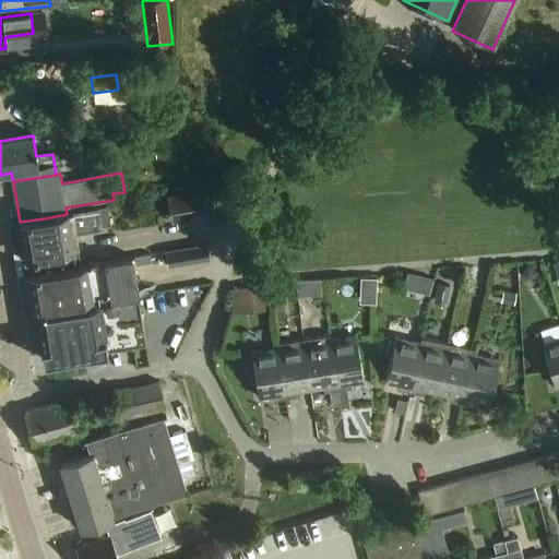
[(214,210),(211,189),(167,197),(170,217),(214,210)]
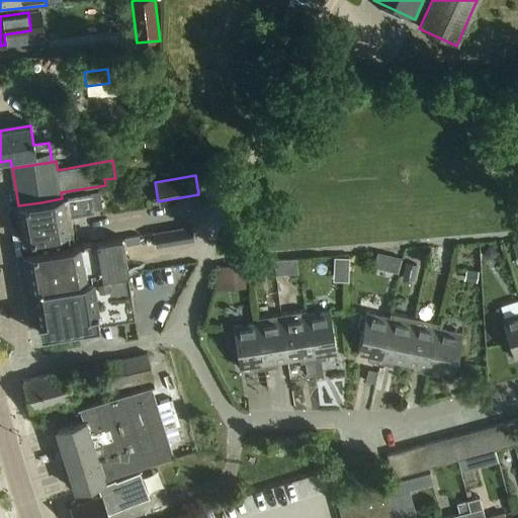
[(41,202),(18,205),(19,209),(15,209),(17,225),(21,224),(26,254),(24,254),(26,270),(29,270),(40,335),(136,318),(127,274),(128,274),(122,238),(71,247),(66,217),(102,210),(99,192),(62,198),(41,202)]
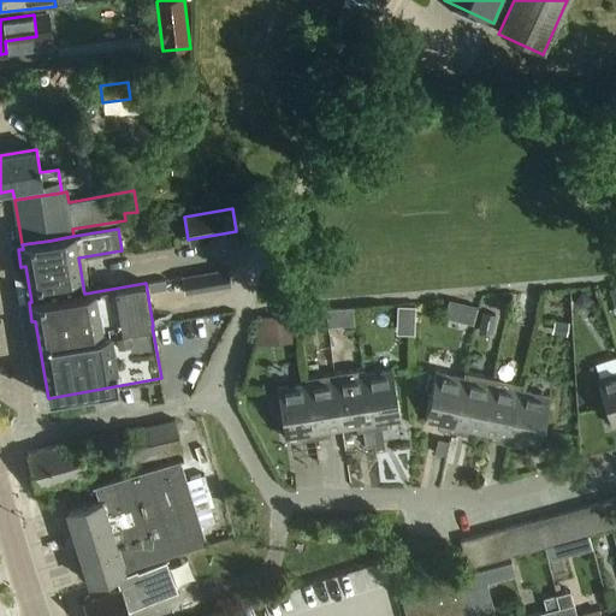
[(182,277),(185,295),(231,286),(227,270),(182,277)]
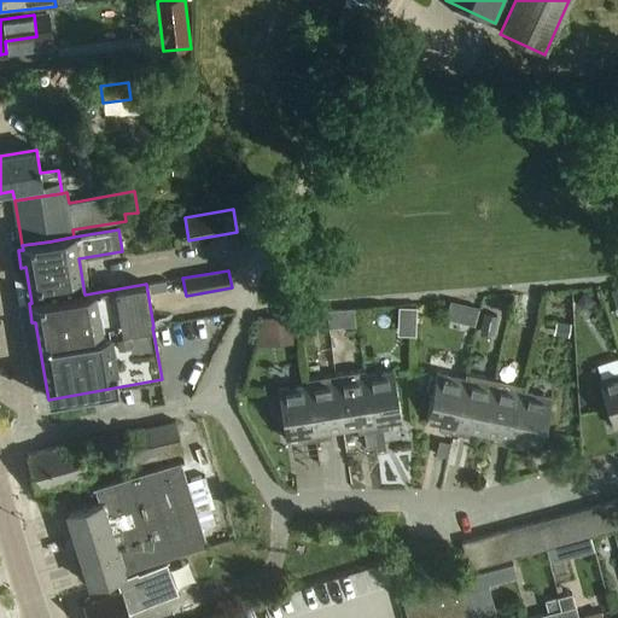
[(149,285),(150,293),(168,291),(165,281),(149,285)]
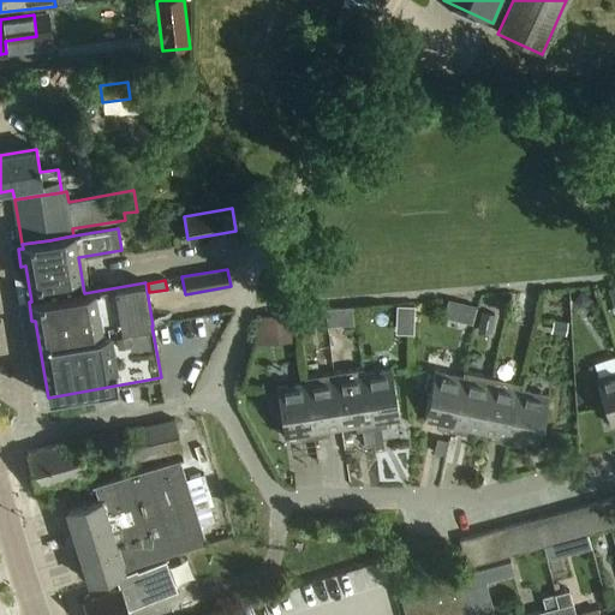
[(519,293),(517,306),(536,310),(538,297),(521,293),(519,293)]
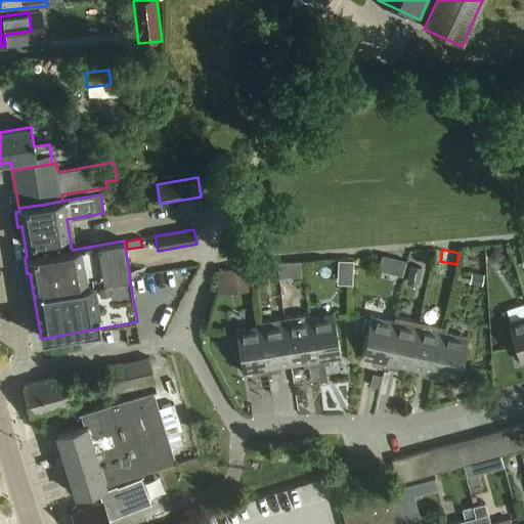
[(345,280),(358,280),(359,257),(345,257),(345,280)]
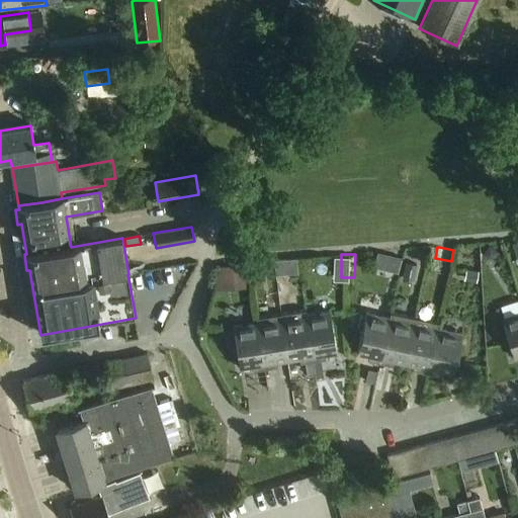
[(406,263),(402,277),(413,280),(416,265),(406,263)]
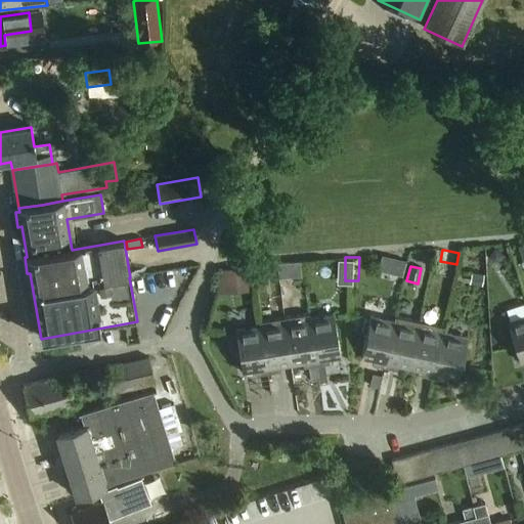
[(223,270),(224,286),(250,284),(249,268),(223,270)]
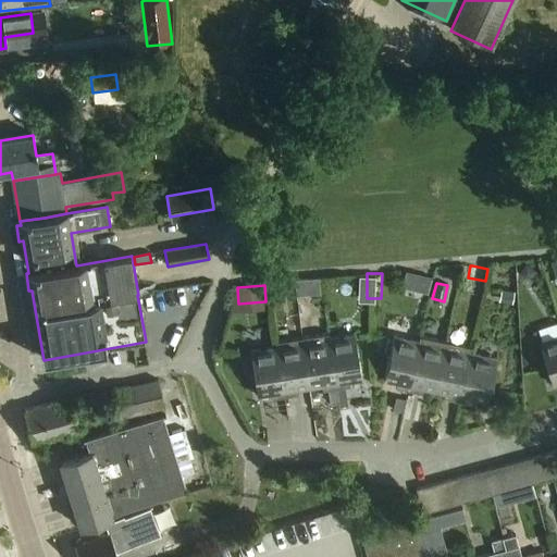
[(499,289),(498,301),(511,304),(512,292),(499,289)]
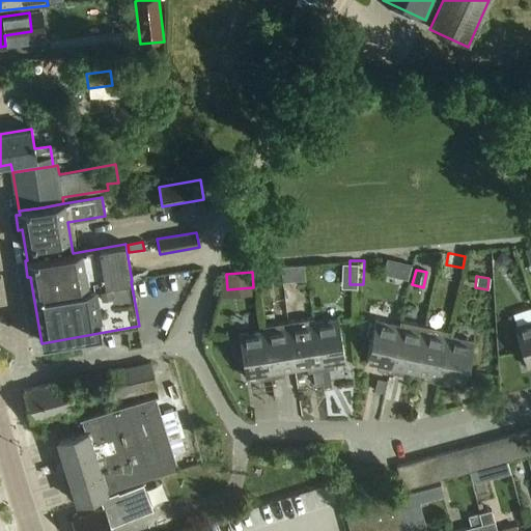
[(323,384),(320,371),(313,324),(313,318),(287,323),(295,370),(311,367),(312,372),(314,385),(323,384)]
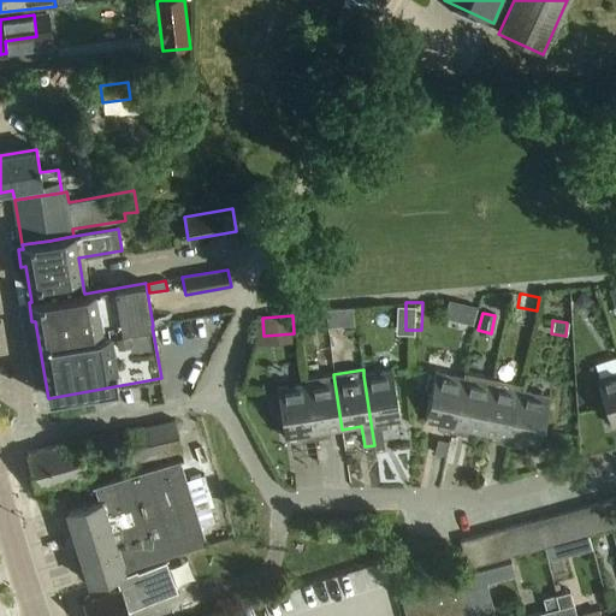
[(372,431),(374,445),(374,449),(384,448),(381,430),(380,424),(400,420),(392,371),(363,375),(372,431)]
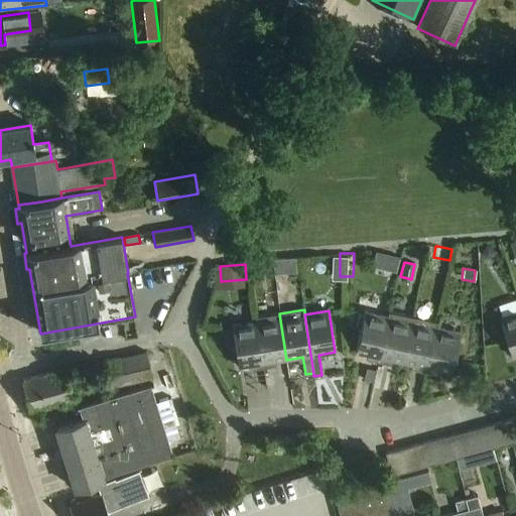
[(515,311),(499,317),(512,358),(515,356),(515,311)]
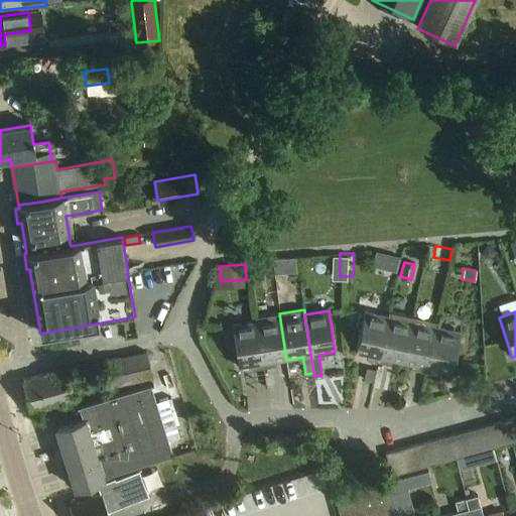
[(371,361),(378,363),(388,317),(364,312),(363,317),(359,316),(356,328),(361,329),(355,353),(372,357),(371,361)]
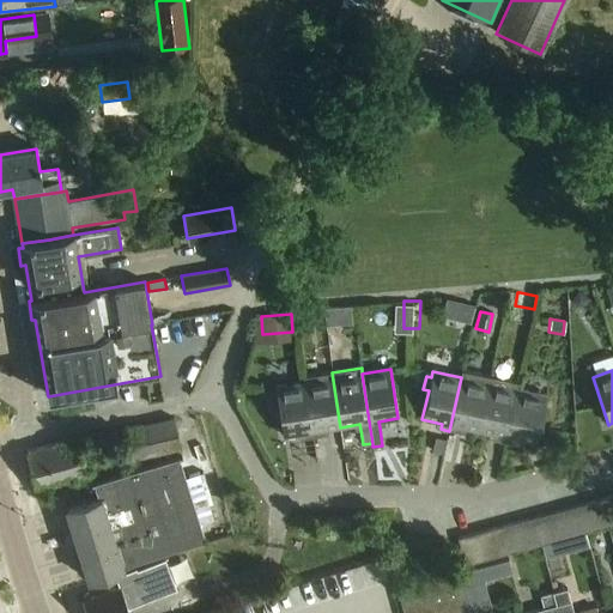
[(460,428),(479,431),(491,377),(462,371),(461,377),(449,431),(459,434),(460,428)]
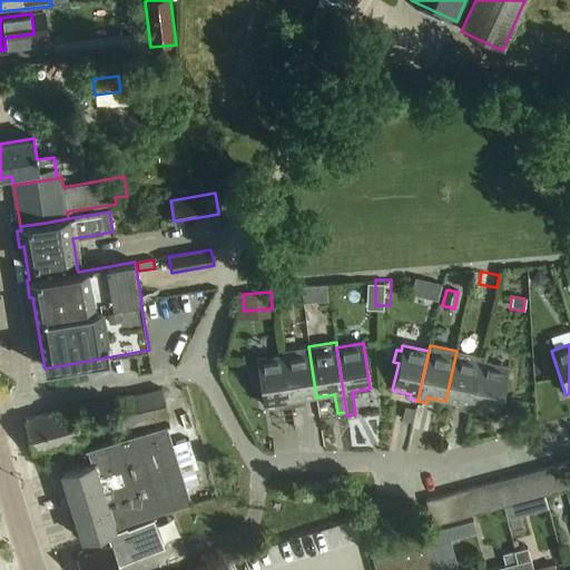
[(282,351),(282,356),(283,356),(291,406),(300,405),(298,400),(316,397),(308,346),(282,351)]
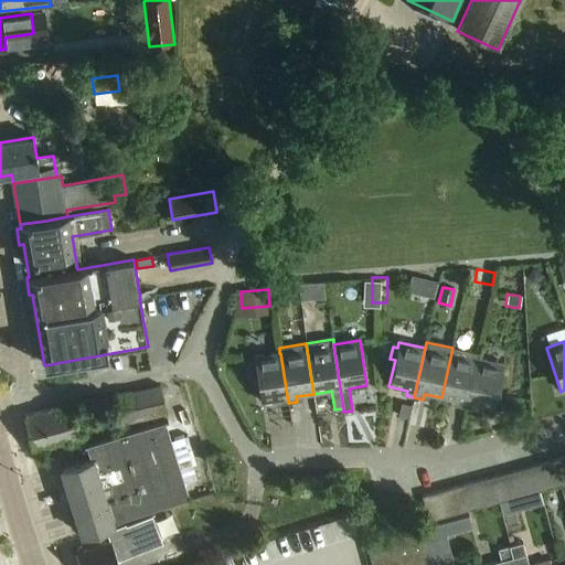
[(457,406),(466,408),(477,359),(478,359),(479,353),(452,348),(441,397),(459,402),(457,406)]
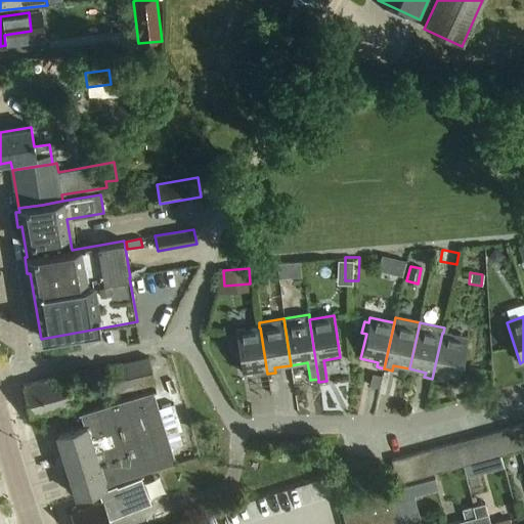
[(260,328),(259,328),(235,332),(236,337),(231,337),(233,349),(238,348),(242,373),(259,370),(260,376),(267,374),(260,328)]
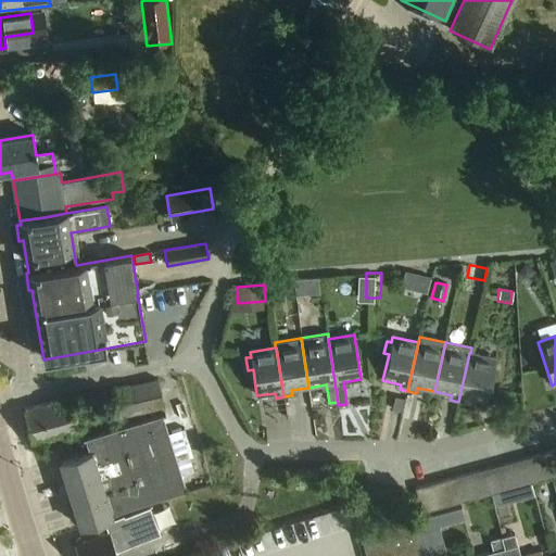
[(469,353),(458,402),(467,404),(468,399),(485,403),(495,358),(470,353),(469,353)]
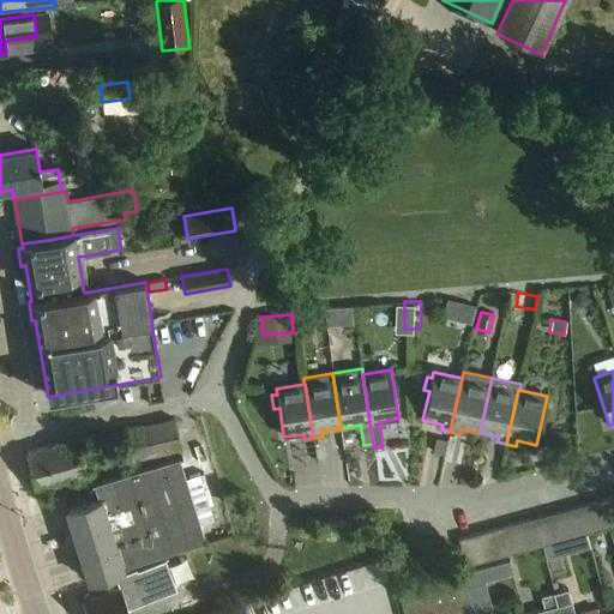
[(35,447),(42,482),(101,470),(94,435),(35,447)]
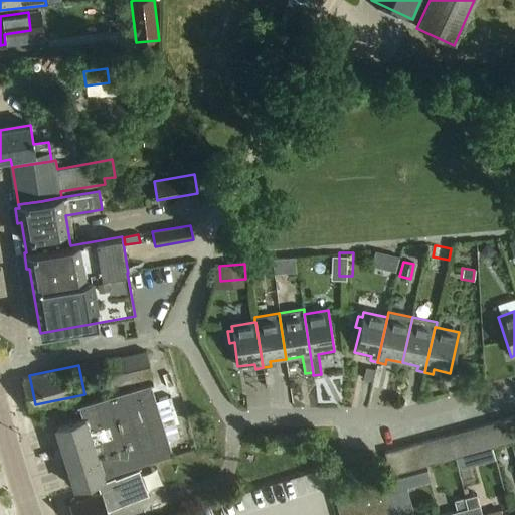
[(363,380),(373,382),(375,370),(365,367),(363,380)]
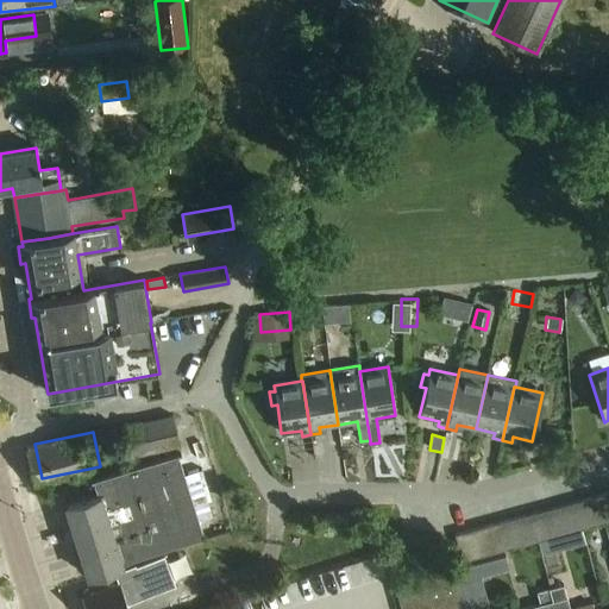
[(98,493),(66,504),(89,575),(205,539),(199,520),(192,497),(186,475),(180,456),(94,481),(98,493)]
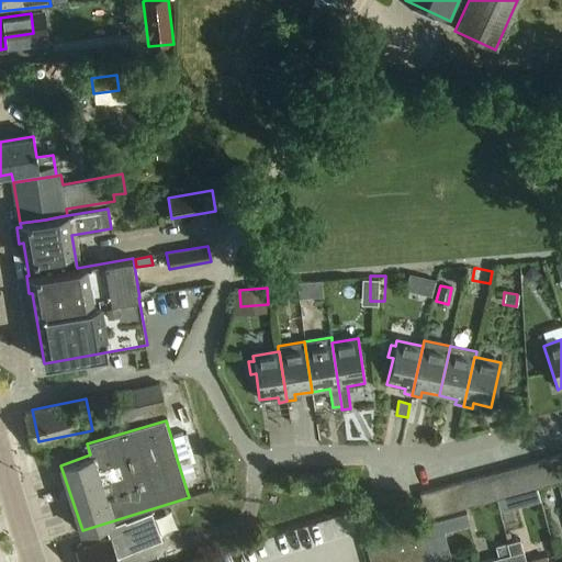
[(561,465),(559,456),(547,459),(553,484),(561,482),(561,465)]
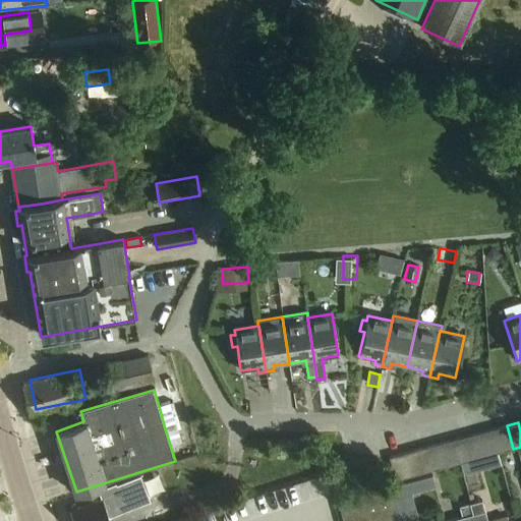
[(507,425),(495,428),(501,452),(513,449),(507,425)]
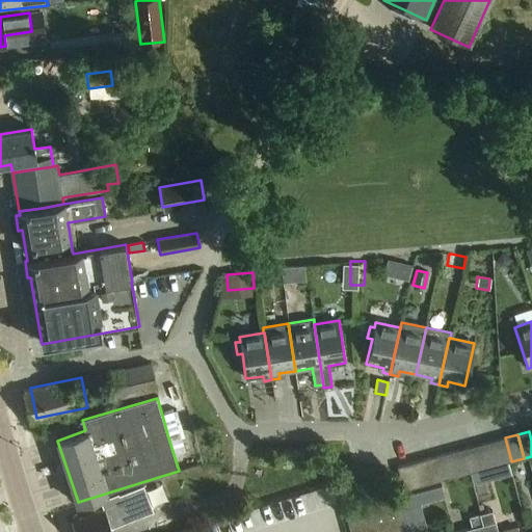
[(500,466),(511,461),(505,437),(494,441),(500,466)]
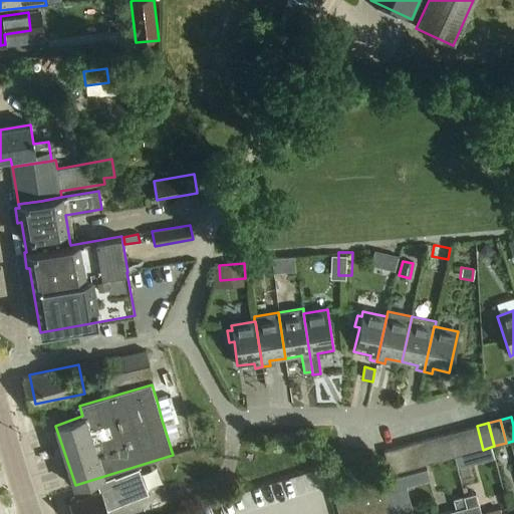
[(474,452),(483,450),(477,426),(465,430),(471,453),(474,452)]
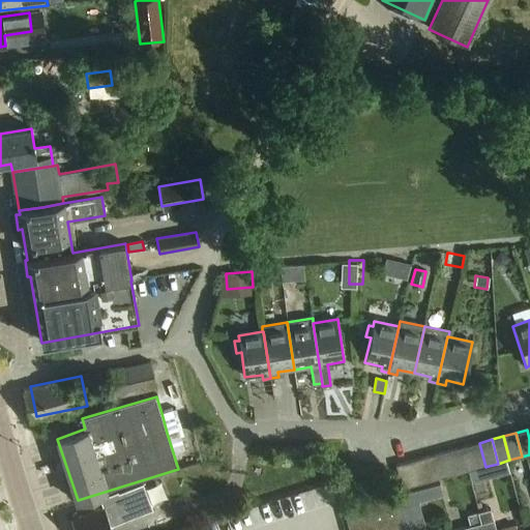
[(479,443),(467,446),(474,470),(486,467),(479,443)]
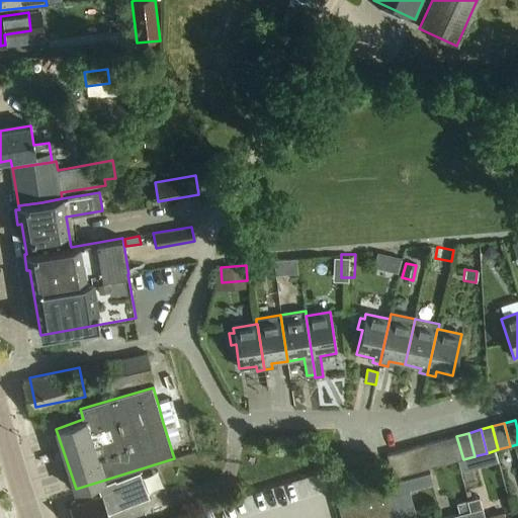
[(458,460),(463,459),(456,436),(445,439),(451,462),(458,460)]
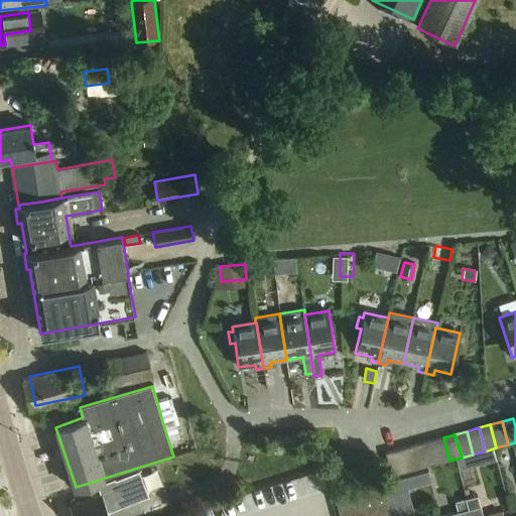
[(443,437),(431,440),(438,464),(449,461),(443,437)]
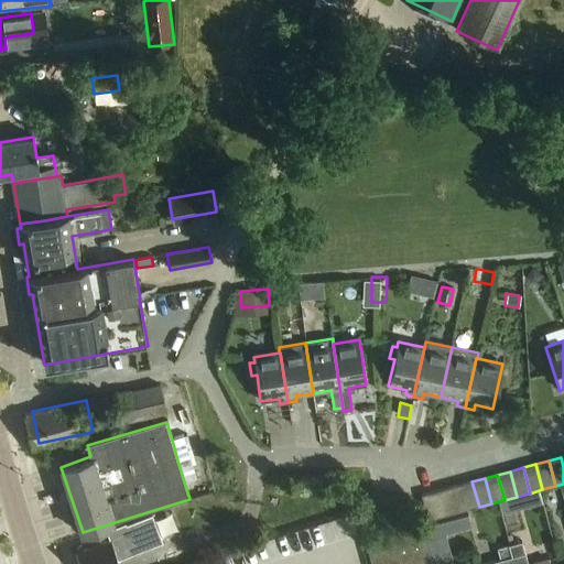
[(466,510),(479,507),(472,481),(459,485),(466,510)]
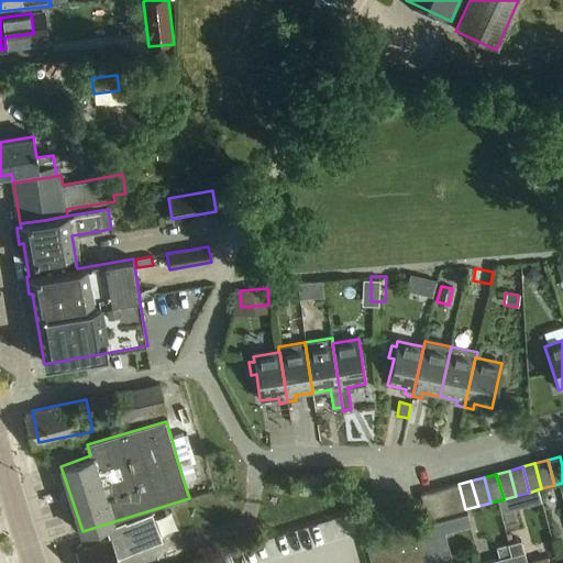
[(452,514),(465,509),(459,484),(445,487),(452,514)]
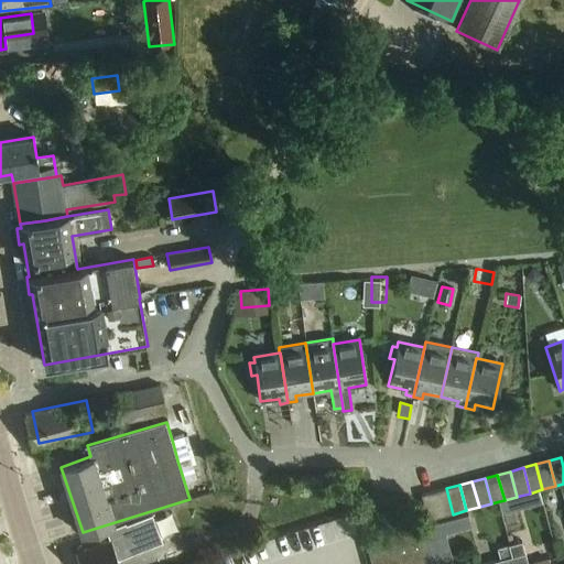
[(446,488),(434,492),(441,518),(453,514),(446,488)]
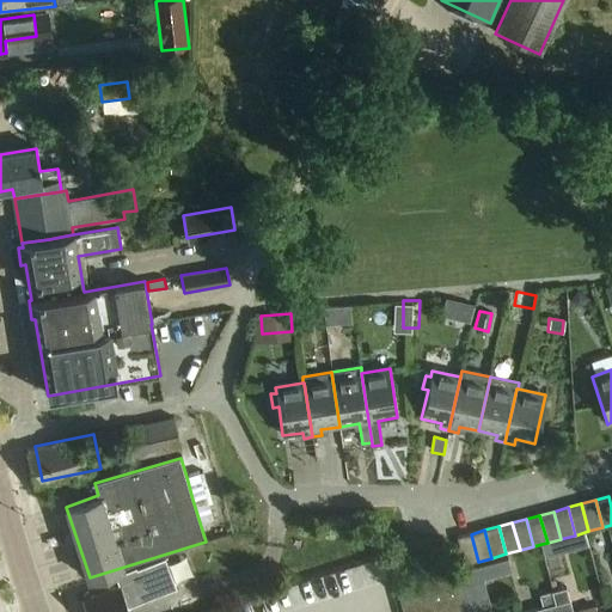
[(478,562),(471,534),(457,538),(464,565),(478,562)]
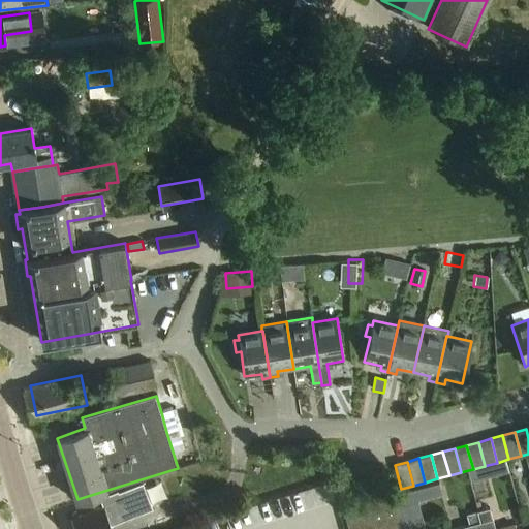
[(473,469),(468,470),(471,483),(491,476),(488,465),(485,466),(473,469)]
